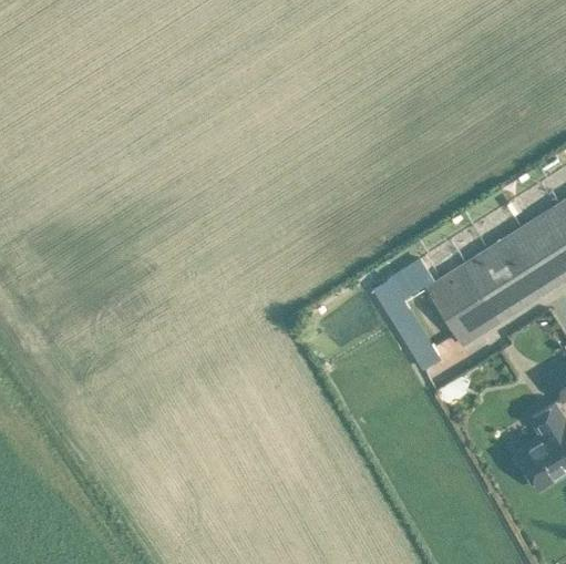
[(565,197),(463,263),(464,265),(426,287),(464,347),(501,324),(565,282),(565,197)]
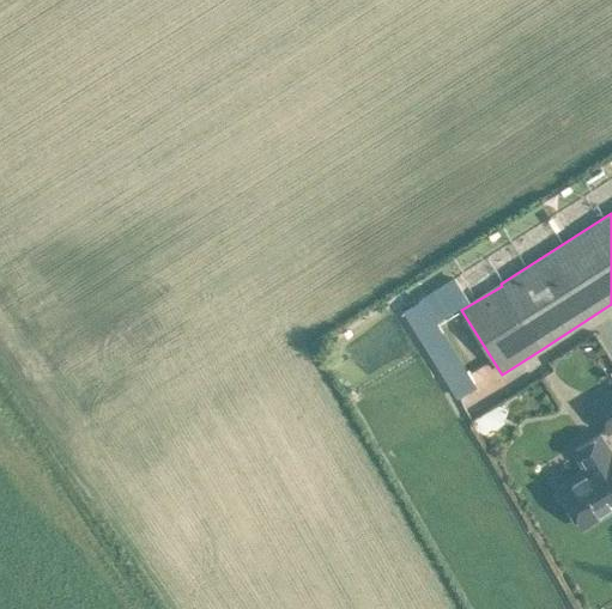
[(420,302),(403,314),(455,399),(474,387),(420,302)]
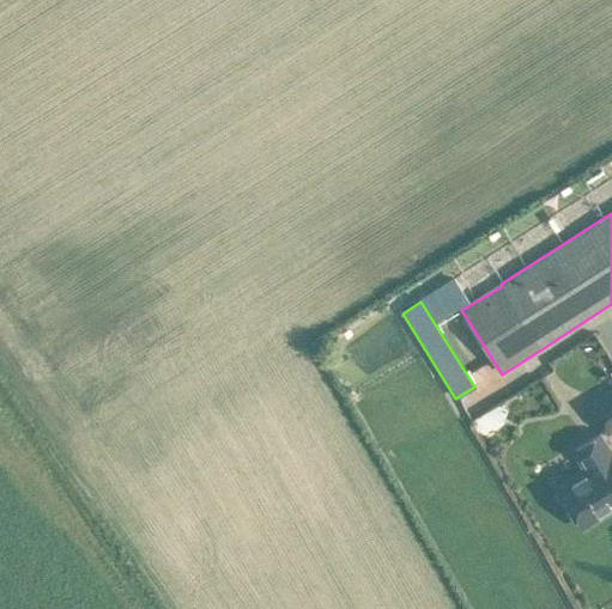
[(611,395),(593,407),(609,433),(611,431),(611,395)]
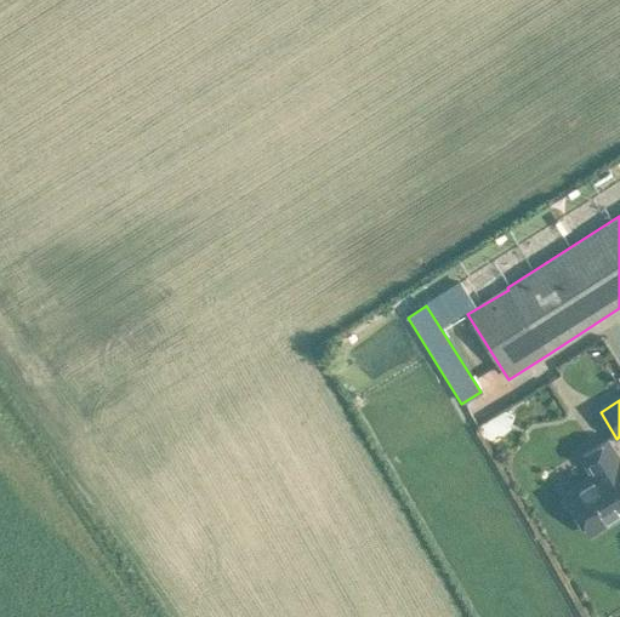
[(481,429),(490,446),(507,436),(498,420),(481,429)]
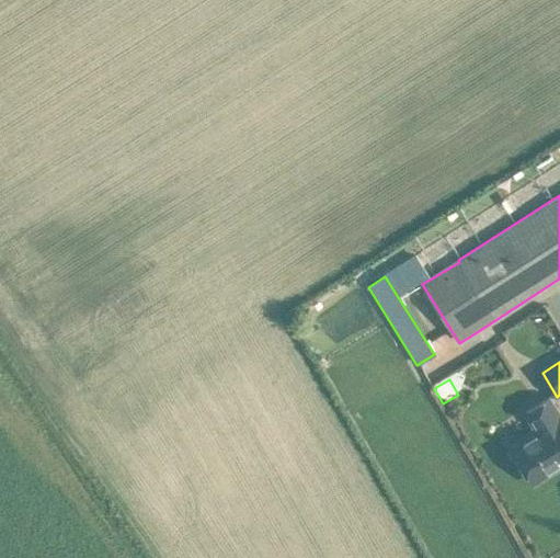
[(511,448),(520,463),(530,481),(535,478),(539,480),(551,474),(550,468),(559,463),(559,416),(549,400),(527,414),(538,432),(511,448)]
